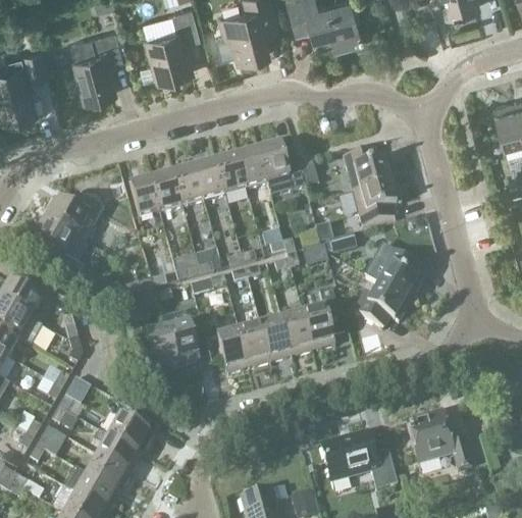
[(263,31),(276,27),(269,0),(244,0),(247,8),(218,15),(223,35),(229,33),(236,57),(267,48),(263,31)]
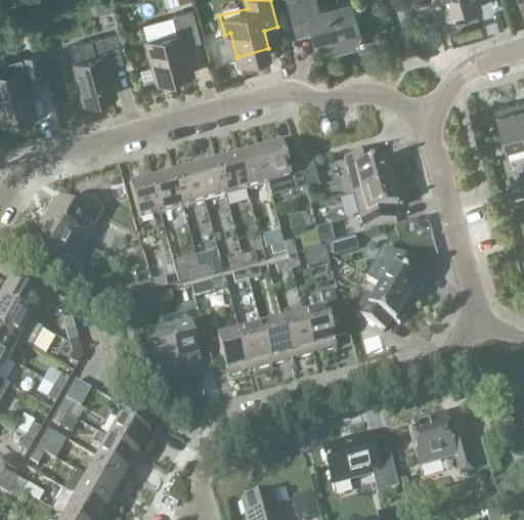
[(342,46),(363,41),(352,0),(337,0),(318,5),(316,0),(288,0),(295,26),(309,22),(313,37),(338,31),(342,46)]
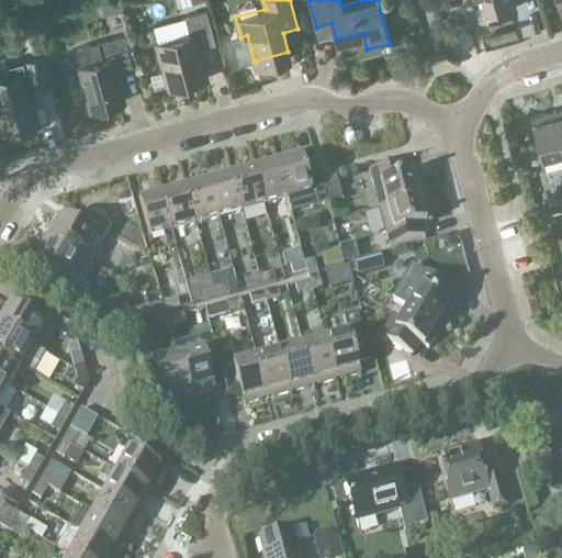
[(475,0),(480,13),(515,3),(514,0),(475,0)]
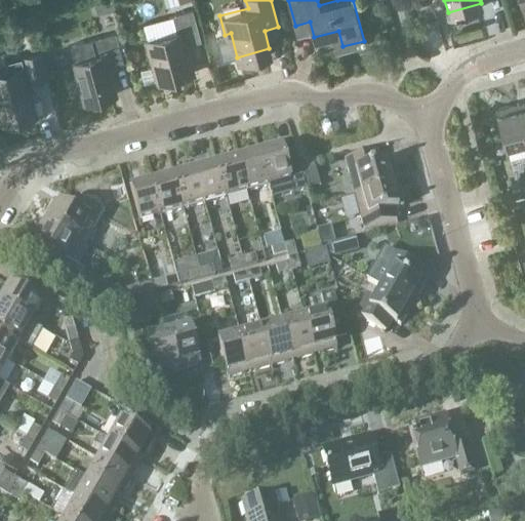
[(185,40),(201,36),(192,5),(171,11),(176,28),(146,36),(158,78),(192,69),(185,40)]
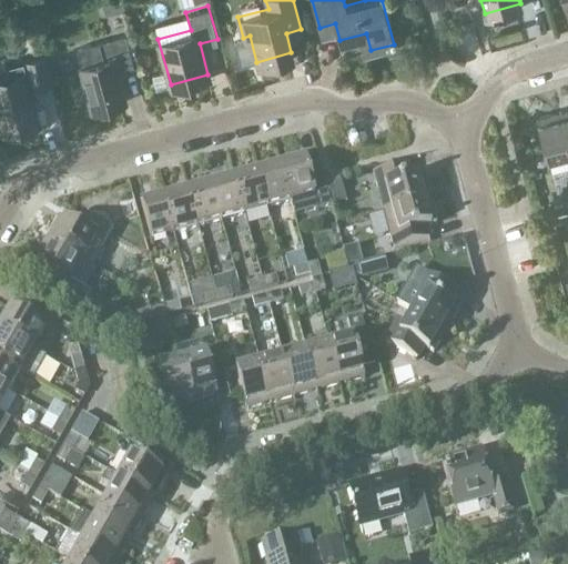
[(117,68),(133,63),(124,31),(98,39),(102,57),(80,62),(91,107),(124,98),(117,68)]
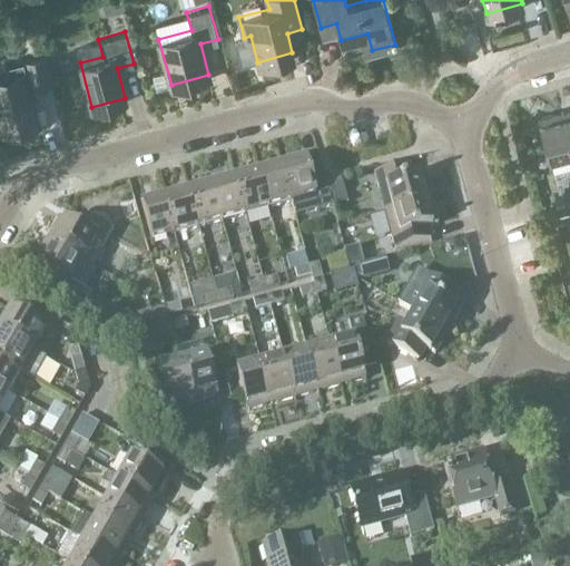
[(30,87),(52,81),(43,51),(6,61),(8,70),(0,71),(0,127),(1,132),(40,120),(30,87)]
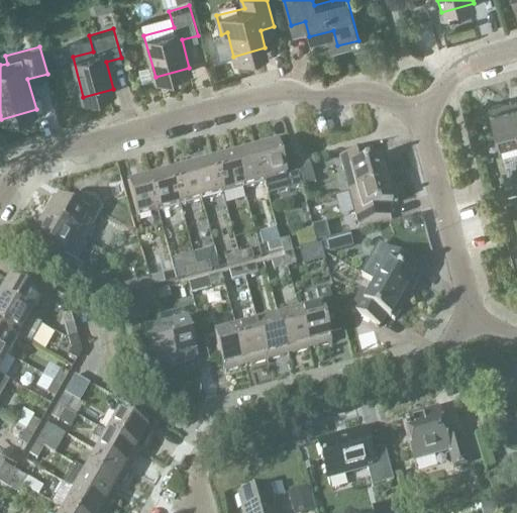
[(498,140),(516,135),(516,124),(509,97),(488,103),(498,140)]
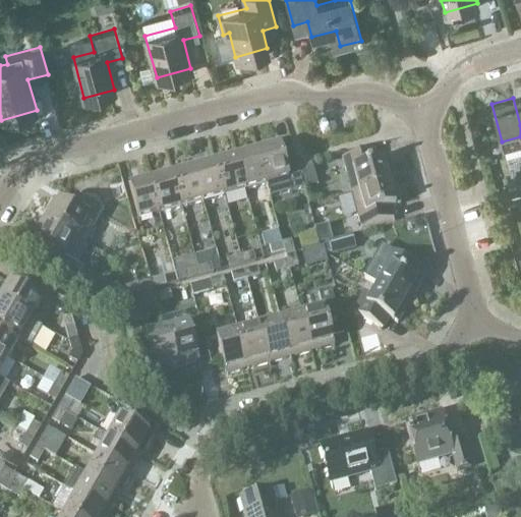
[(278,137),(255,144),(266,181),(287,175),(290,187),(303,184),(297,163),(292,147),(281,150),(278,137)]
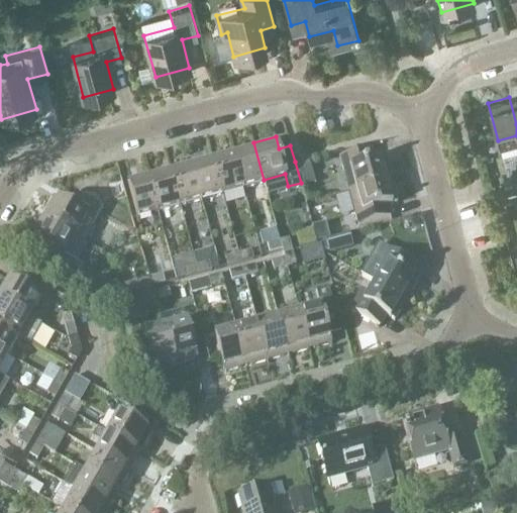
[(242,186),(264,180),(253,142),(232,148),(242,186)]
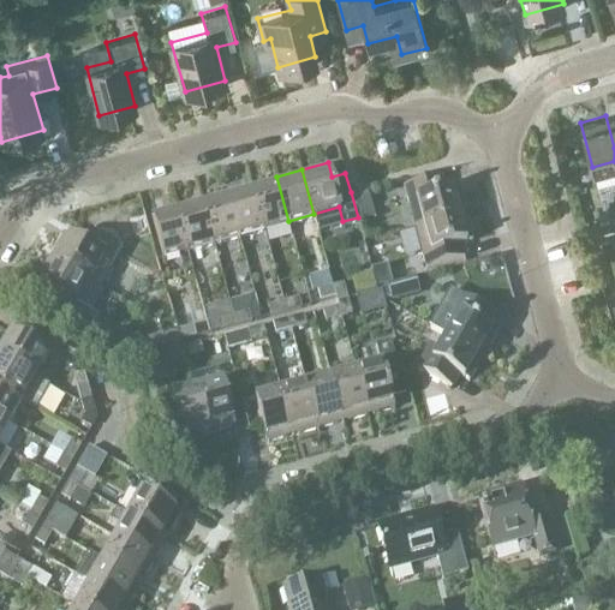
[(423,221),(465,209),(458,184),(446,186),(442,172),(405,183),(411,208),(418,205),(423,221)]
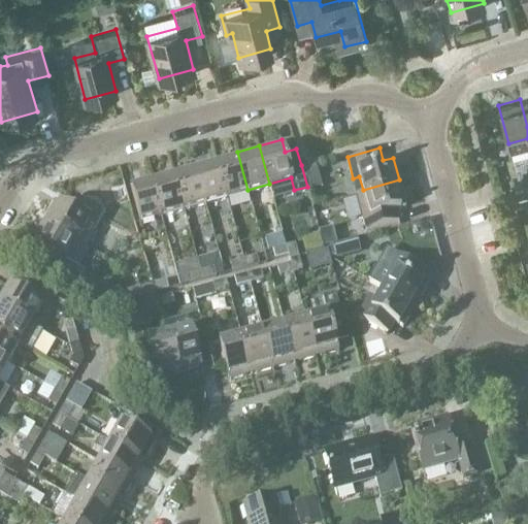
[(227,195),(248,190),(237,152),(216,157),(227,195)]
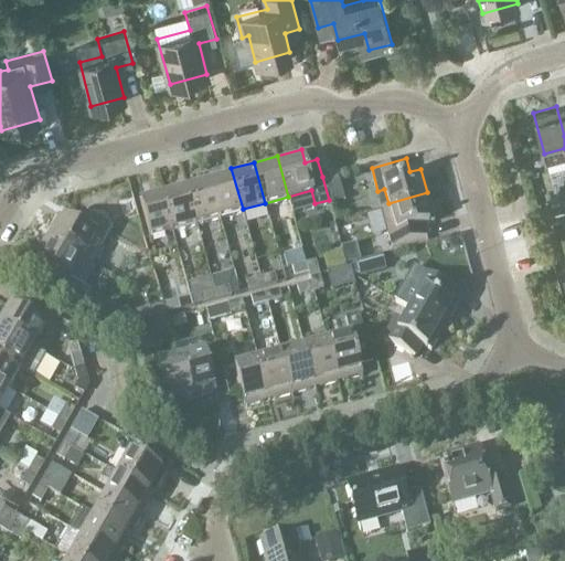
[(220,215),(243,209),(231,168),(209,175),(220,215)]
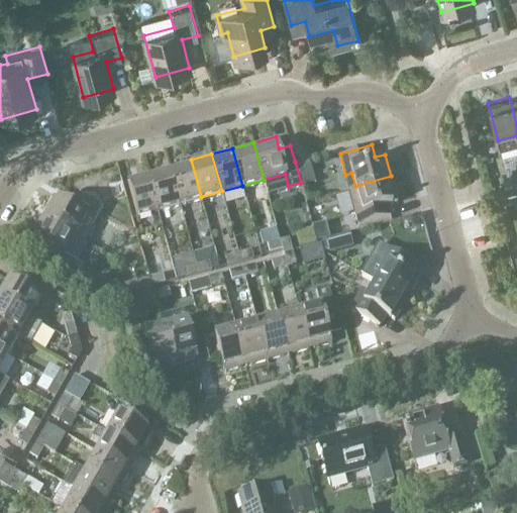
[(180,203),(201,197),(191,160),(170,166),(180,203)]
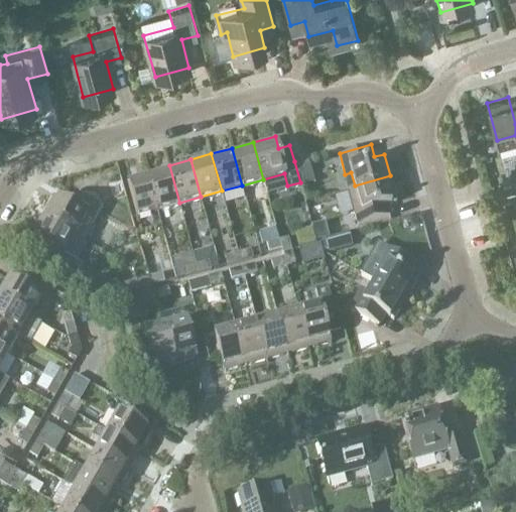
[(158,208),(179,203),(169,165),(148,170),(158,208)]
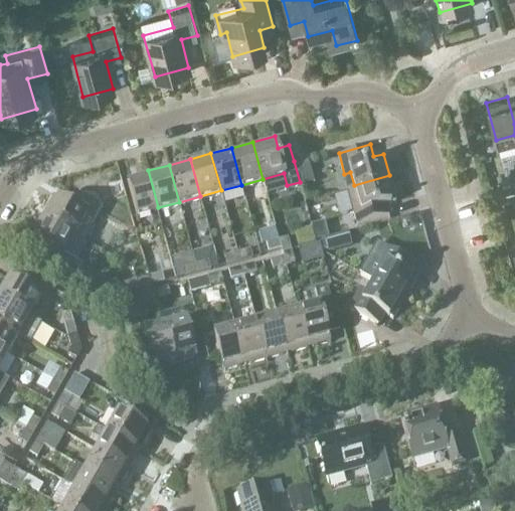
[(137,213),(158,207),(148,170),(127,176),(137,213)]
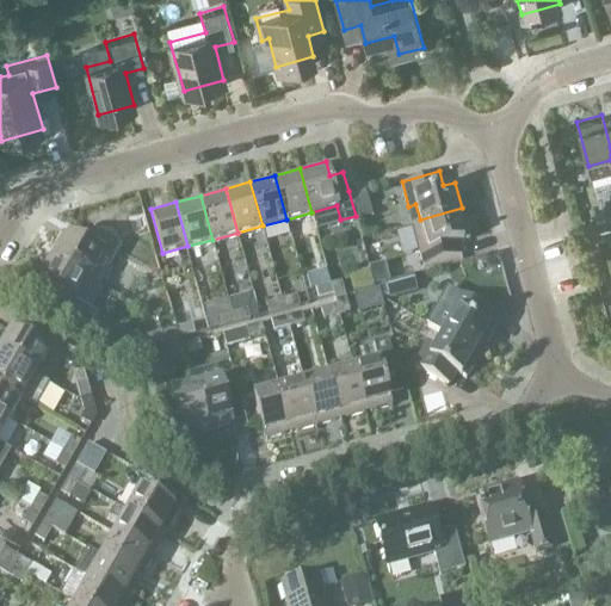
[(462,208),(420,220),(424,235),(417,237),(423,263),(462,252),(457,237),(469,235),(462,208)]
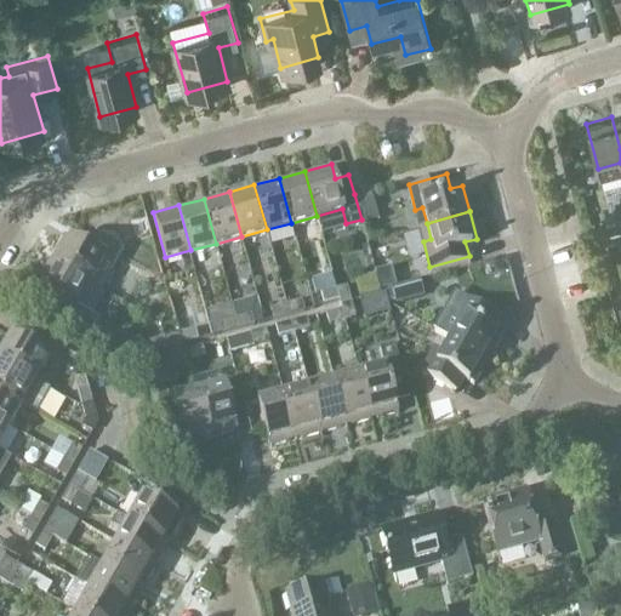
[(51,257),(91,280),(104,256),(63,233),(51,257)]
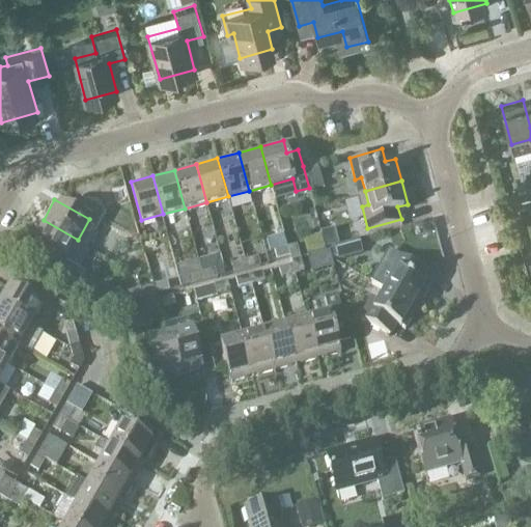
[(66,259),(78,240),(44,220),(32,240),(62,257),(56,269),(78,280),(84,270),(66,259)]
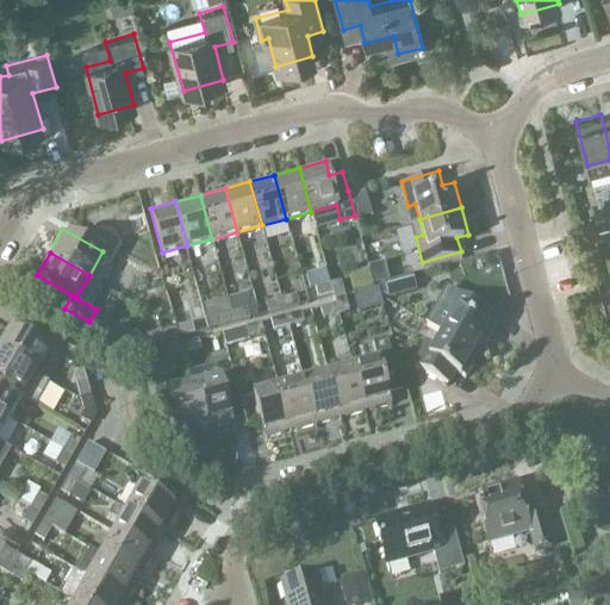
[(332,291),(330,280),(327,268),(319,270),(313,279),(317,294),(332,291)]
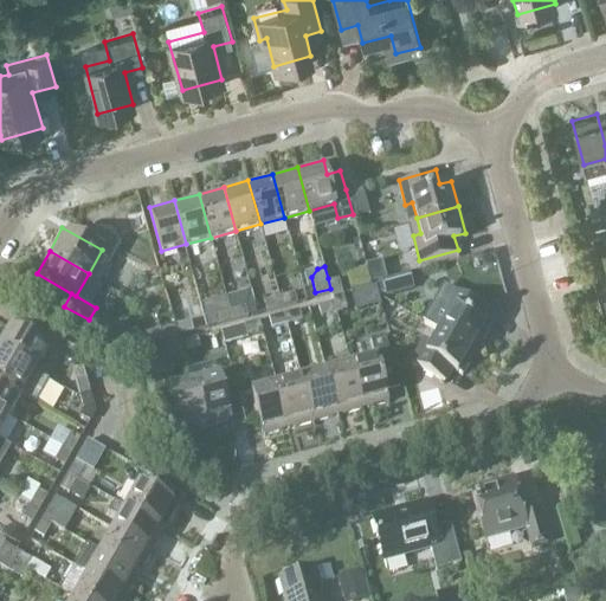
[(331,293),(342,291),(339,276),(328,278),(330,289),(331,293)]
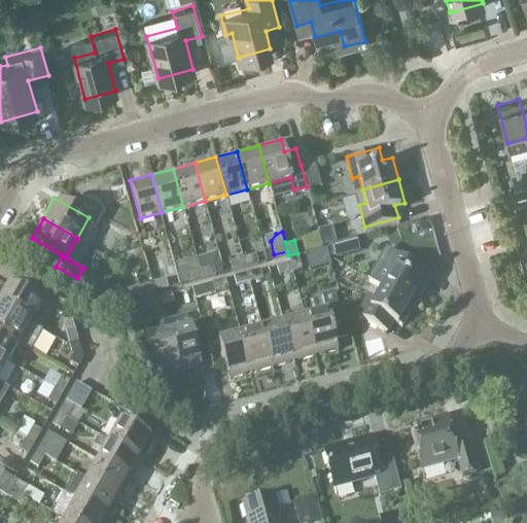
[(381,284),(413,302),(424,281),(416,277),(422,266),(392,249),(381,269),(387,272),(381,284)]
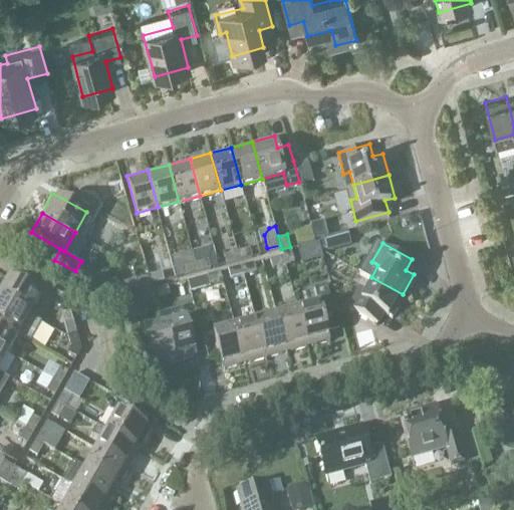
[(239,257),(252,254),(249,245),(237,249),(239,257)]
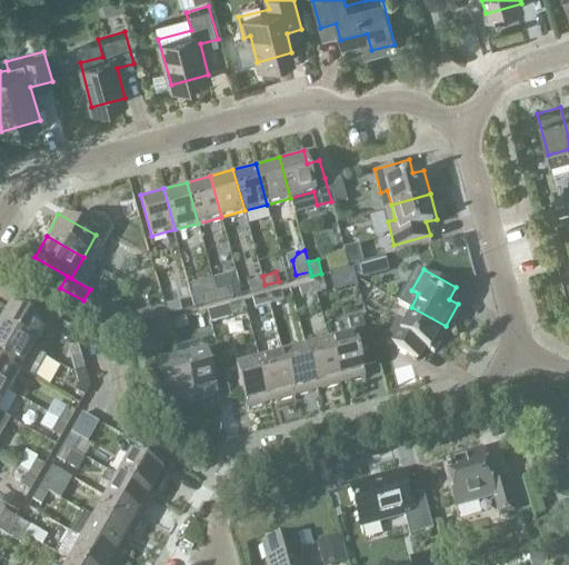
[(311,276),(313,280),(316,290),(326,287),(321,274),(311,276)]
